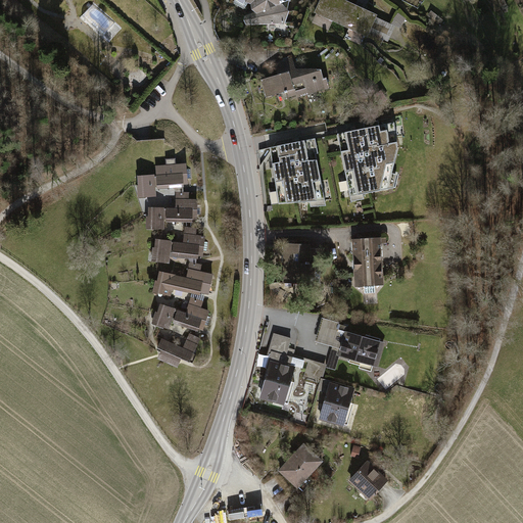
[(225,0),(226,4),(230,4),(247,13),(247,25),(287,22),(292,9),(285,2),(290,0),(225,0)]
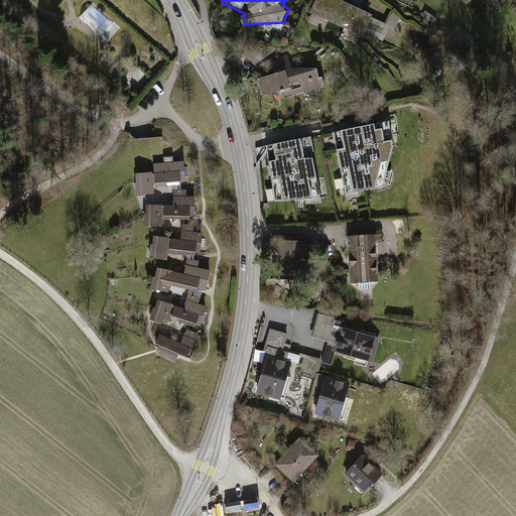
[(375,14),(345,0),(316,0),(312,11),(364,36),(375,14)]
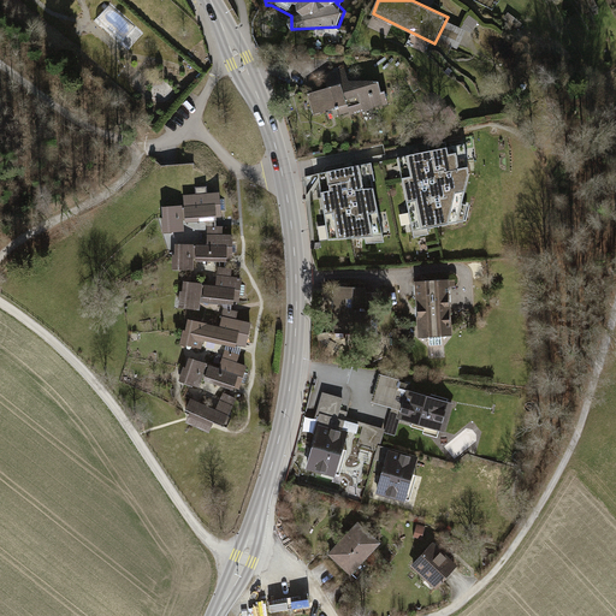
[(347,66),(324,73),(329,86),(308,93),(314,116),(341,107),(344,118),(389,104),(381,81),(351,81),(347,66)]
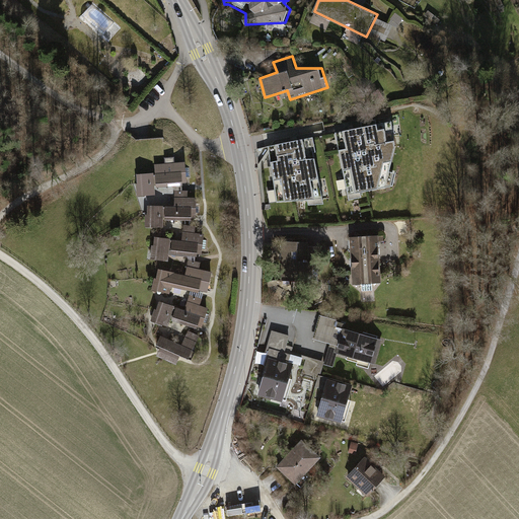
[(392,125),(337,135),(349,202),(362,199),(362,196),(386,190),(396,151),(392,125)]
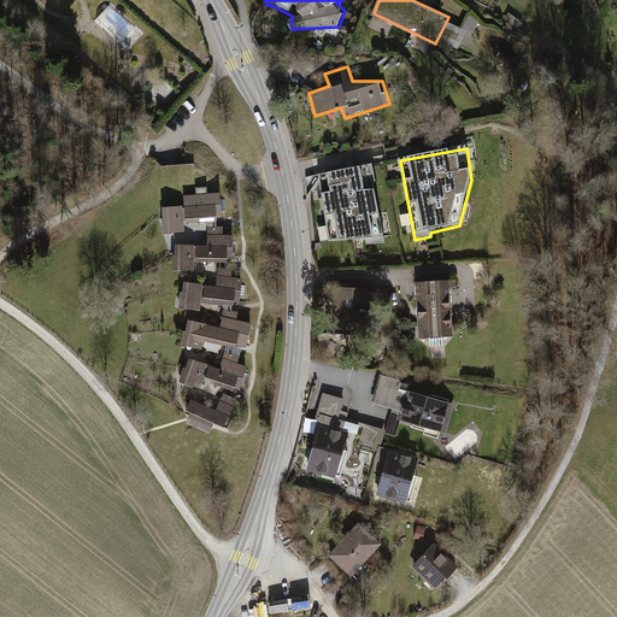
[(371,168),(319,176),(330,240),(382,240),(371,168)]
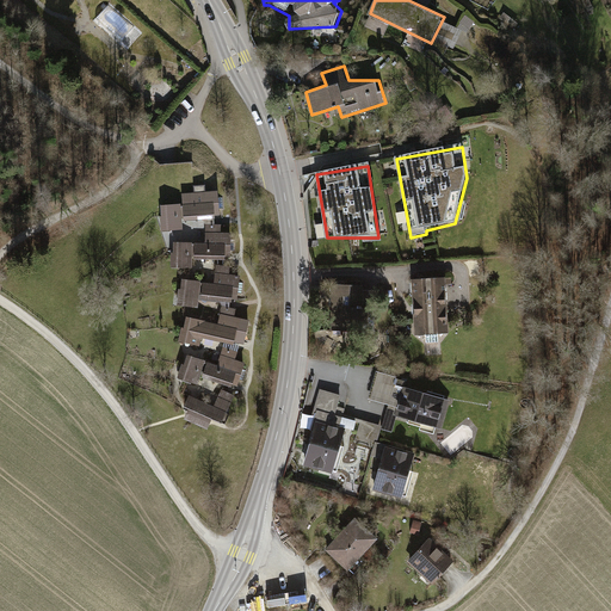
[(183,203),(161,203),(162,230),(183,229),(183,218),(221,217),(220,190),(183,191),(183,203)]
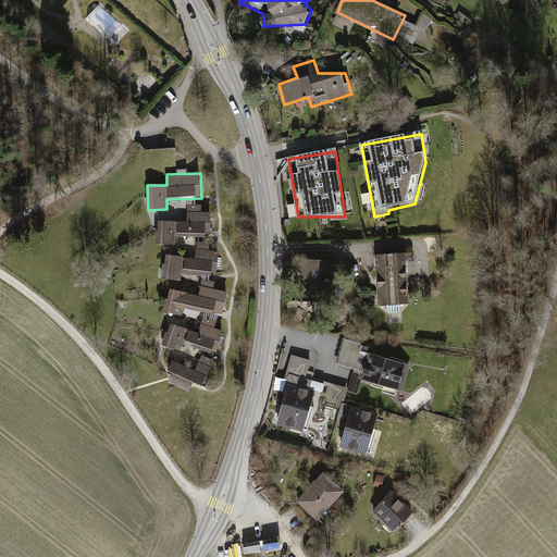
[(187,220),(159,219),(158,244),(176,244),(176,235),(213,236),(213,211),(187,210),(187,220)]
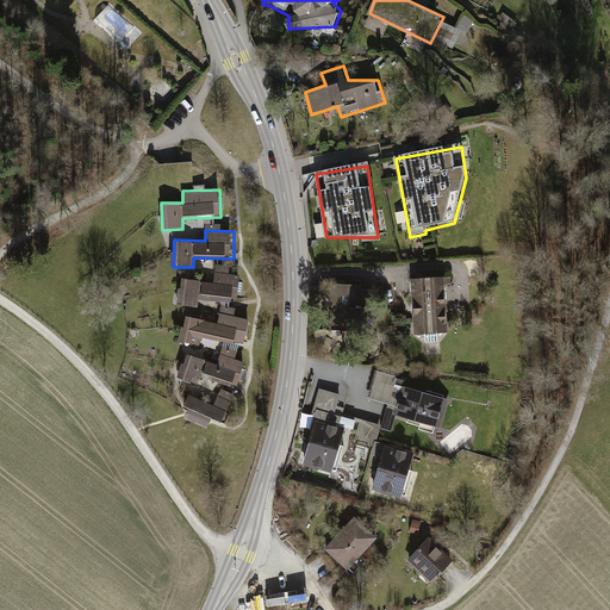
[(217,282),(182,278),(179,306),(200,309),(201,300),(237,304),(241,272),(218,269),(217,282)]
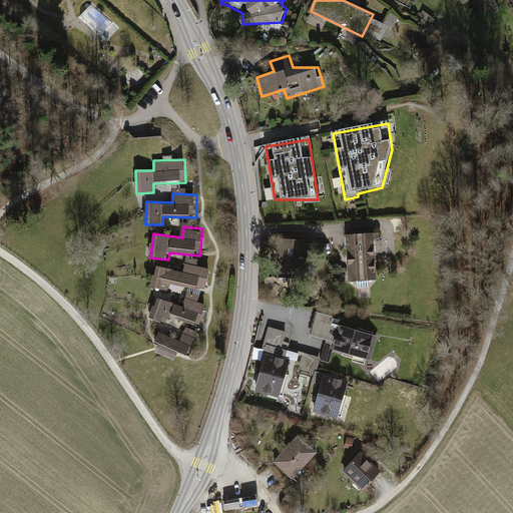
[(377,232),(346,234),(349,283),(380,281),(377,232)]
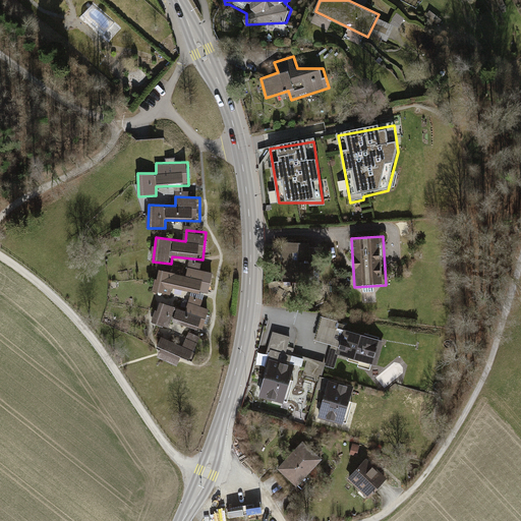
[(312,243),(285,243),(284,285),(311,285),(312,243)]
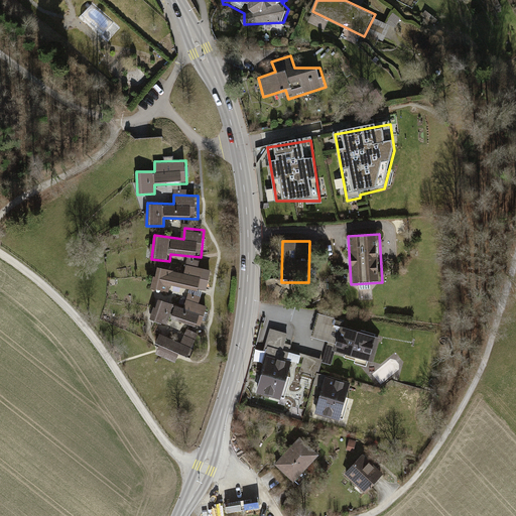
[(184,273),(158,267),(153,288),(170,292),(172,284),(204,292),(209,270),(186,264),(184,273)]
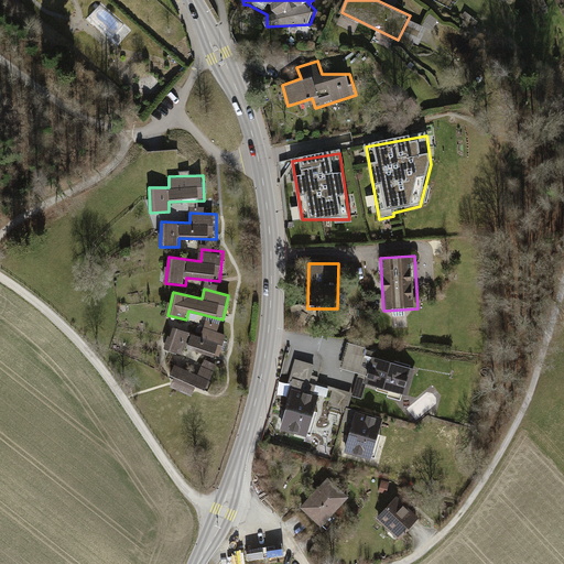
[(201,335),(173,325),(165,349),(184,356),(187,347),(219,358),(229,333),(204,324),(201,335)]
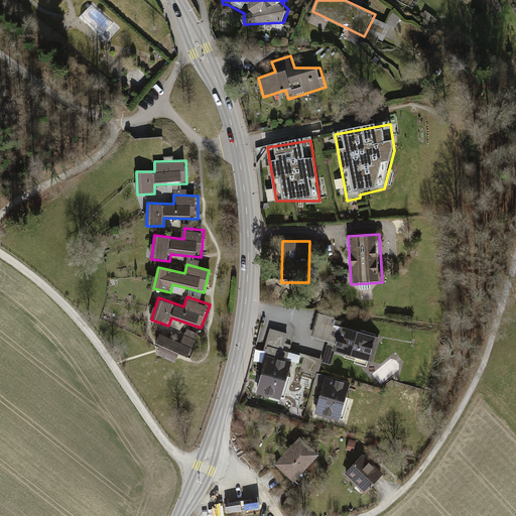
[(382,339),(341,328),(334,357),(375,368),(382,339)]
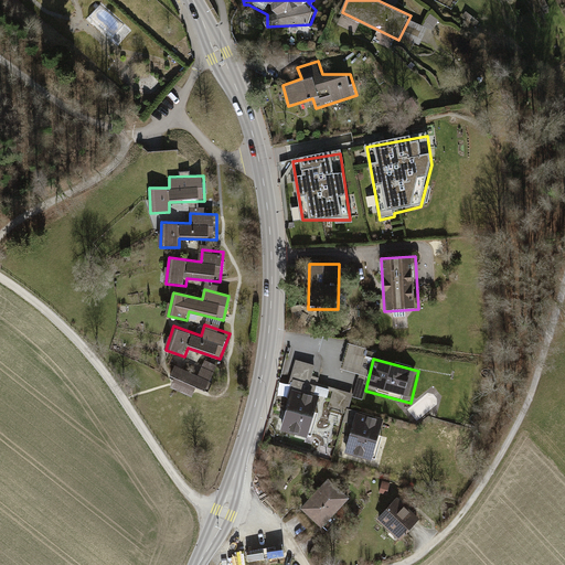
[(199,374),(176,364),(169,381),(205,395),(217,365),(204,360),(199,374)]
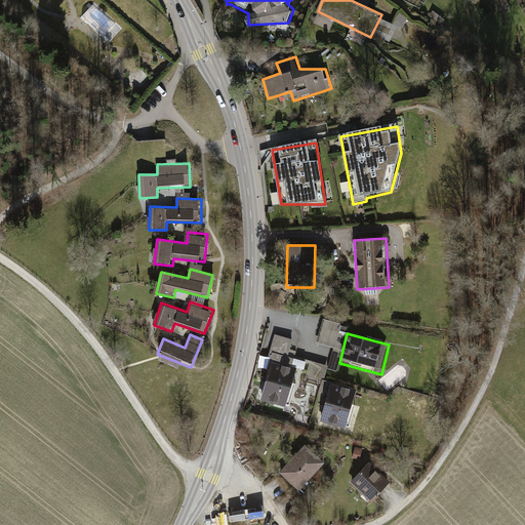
[(260,357),(258,368),(270,370),(271,358),(260,357)]
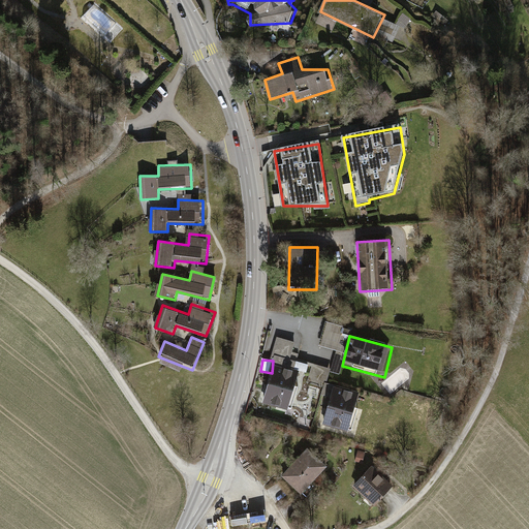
[(303,374),(275,366),(261,406),(289,415),(303,374)]
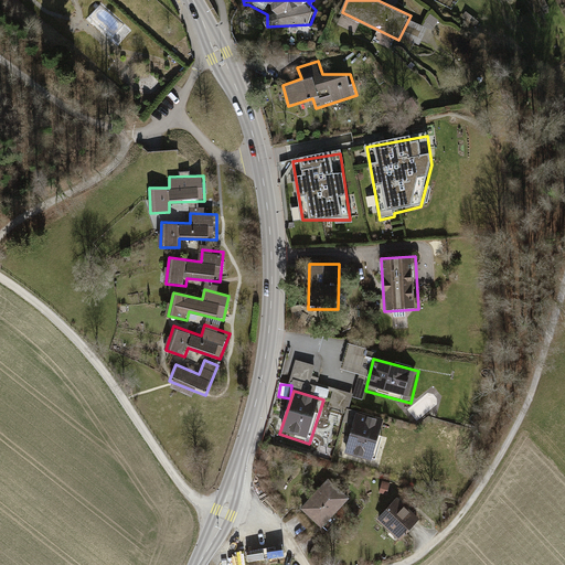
[(388,419),(356,409),(342,456),(374,465),(388,419)]
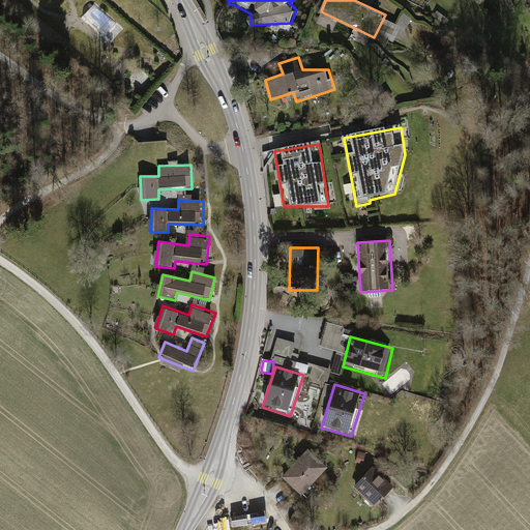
[(328,465),(311,448),(283,478),(300,494),(328,465)]
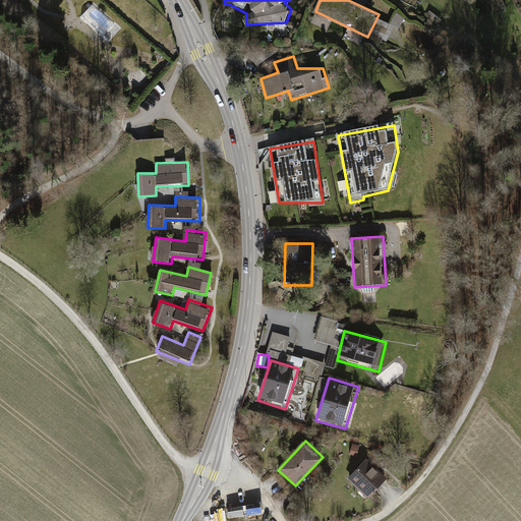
[(390,478),(368,458),(349,479),(370,500),(381,488),(390,478)]
